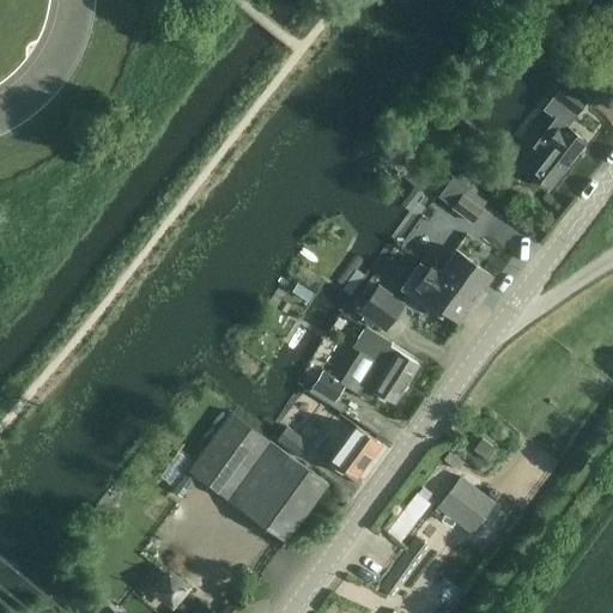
[(554,97),(553,98),(576,115),(580,110),(588,99),(569,84),(566,82),(554,97)]
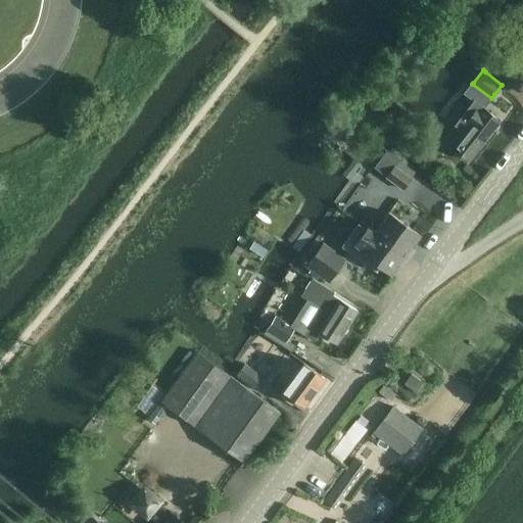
[(481,111),(476,108),(465,123),(469,126),(465,131),(454,124),(441,140),(469,161),(501,122),(483,108),(481,111)]
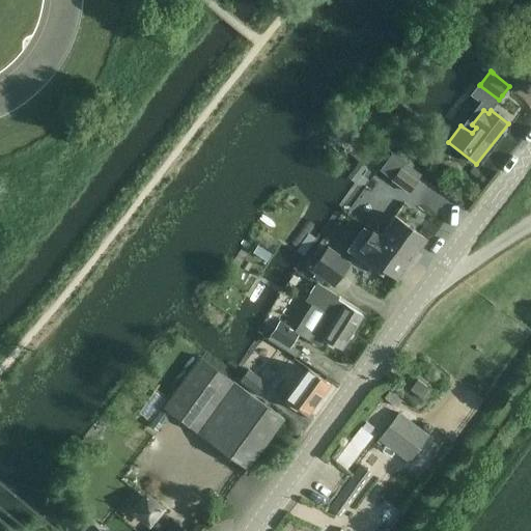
[(404,164),(401,168),(408,173),(418,180),(421,175),(406,163),(404,164)]
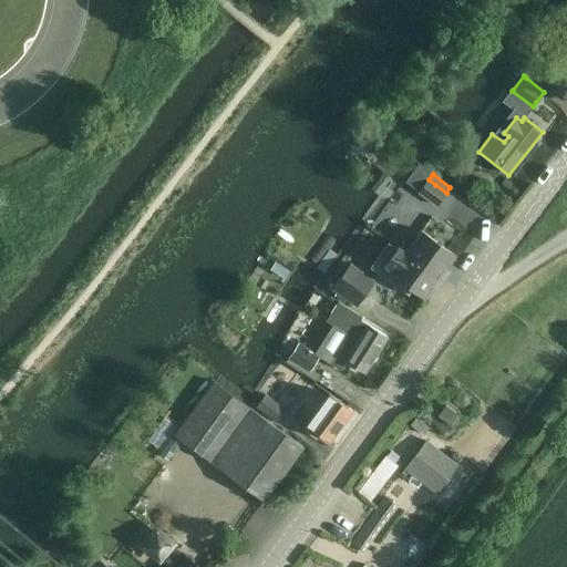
[(437,206),(447,193),(446,193),(435,185),(429,179),(428,178),(418,193),(437,206)]
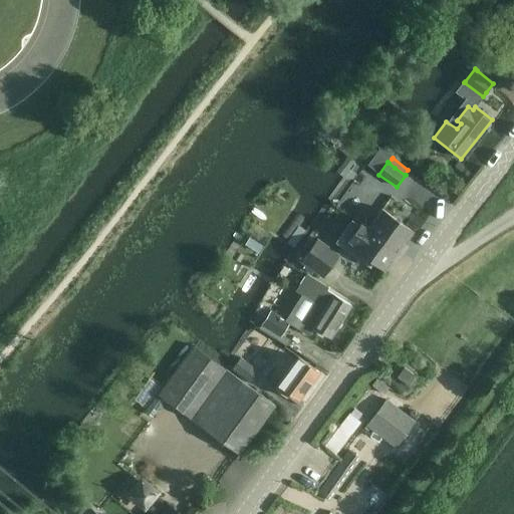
[(365,229),(398,252),(413,232),(380,209),(366,227),(365,229)]
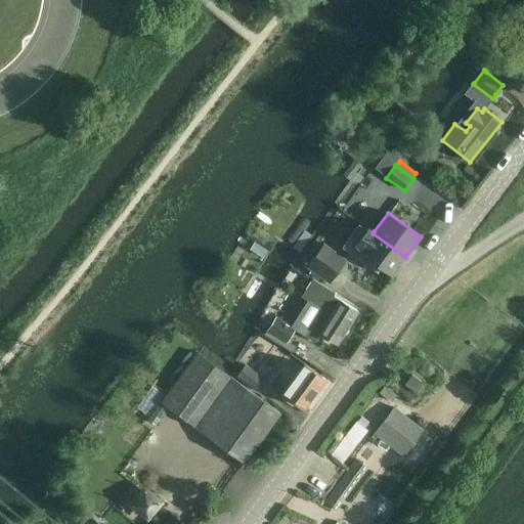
[(373,233),(374,231),(367,226),(354,245),(360,250),(359,251),(392,275),(405,257),(373,233)]
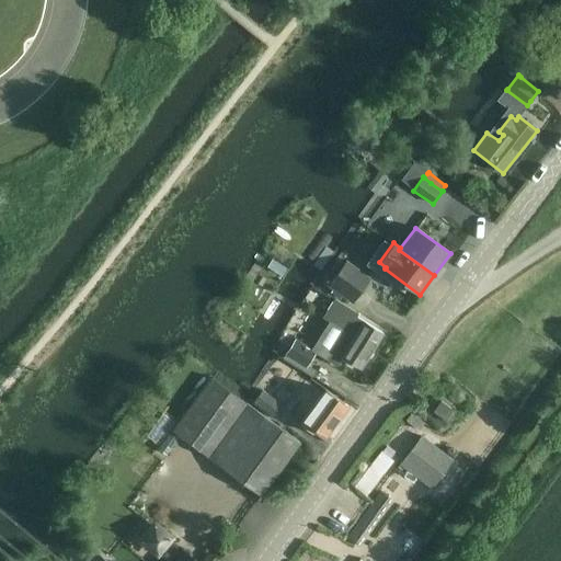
[(353,304),(371,277),(346,260),(328,285),(332,288),(330,292),(340,299),(342,296),(353,304)]
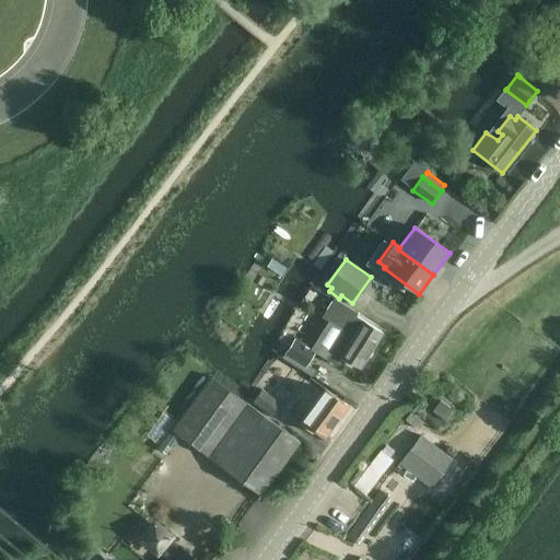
[(275,269),(273,270),(281,276),(286,268),(283,266),(278,263),(275,269)]
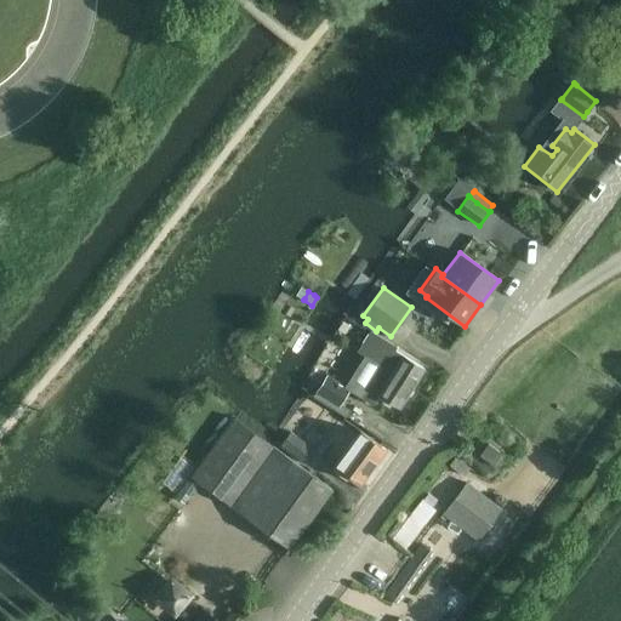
[(360,346),(357,352),(364,355),(381,368),(363,398),(372,405),(379,397),(399,409),(425,369),(403,355),(394,351),(397,347),(389,342),(370,330),(360,346)]
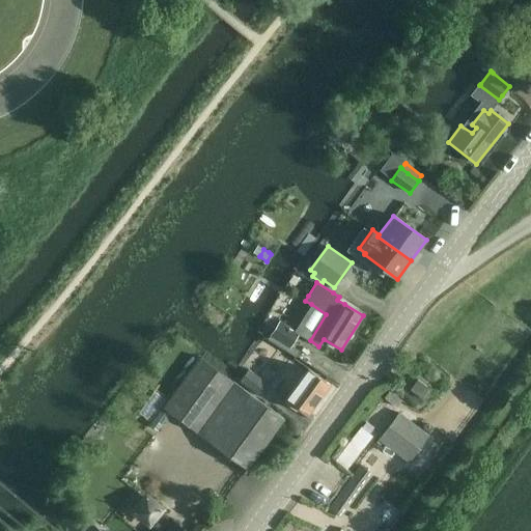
[(291,346),(301,333),(278,318),(268,334),(270,335),(279,341),(290,348),(291,346)]
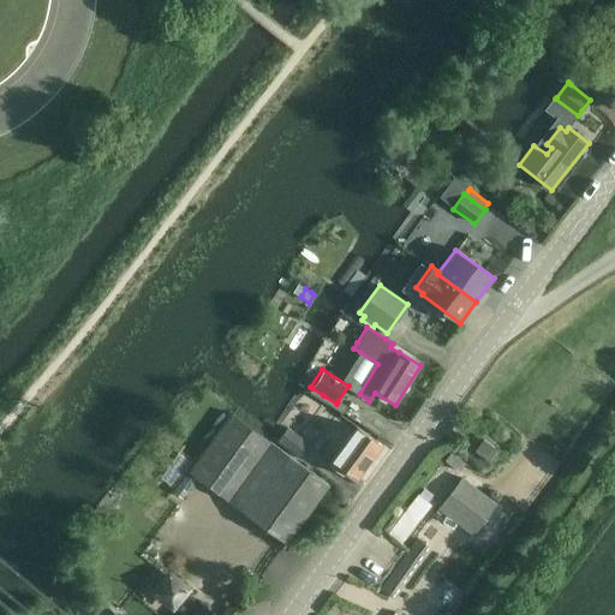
[(312,388),(310,393),(344,415),(347,407),(338,401),(336,404),(323,395),(312,388)]
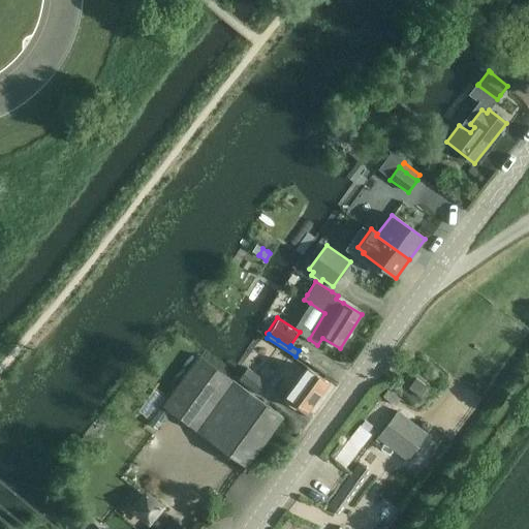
[(228,412),(245,389),(198,355),(162,405),(208,439),(228,412)]
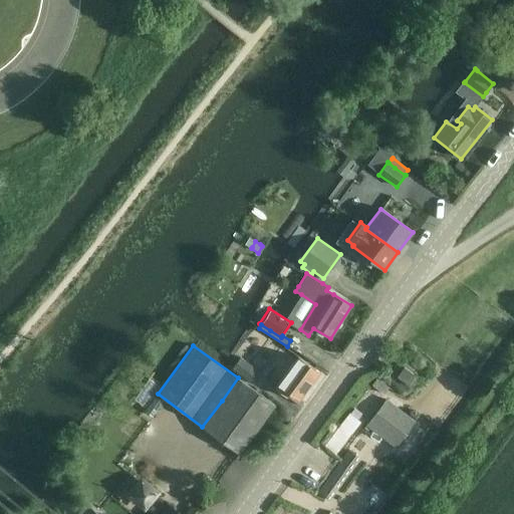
[(299,401),(320,372),(298,356),(277,383),(299,401)]
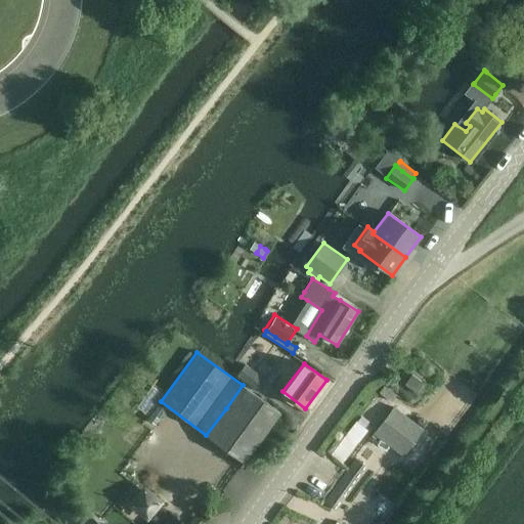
[(246,381),(245,382),(256,390),(264,378),(253,369),(246,381)]
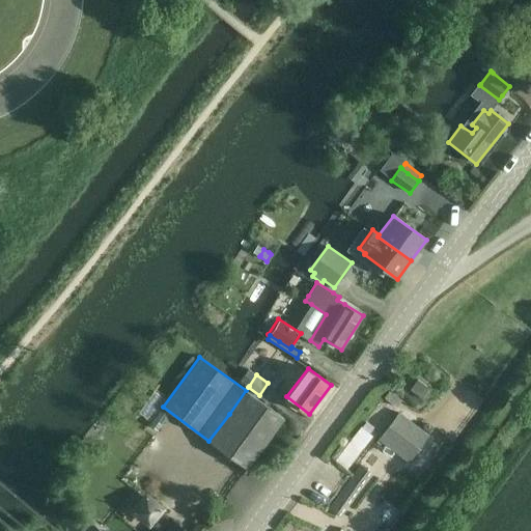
[(424,399),(431,389),(417,379),(410,389),(424,399)]
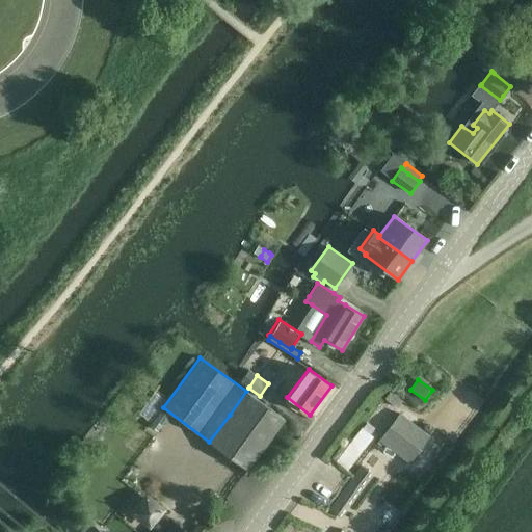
[(230,415),(209,442),(247,471),(285,420),(246,391),(230,415)]
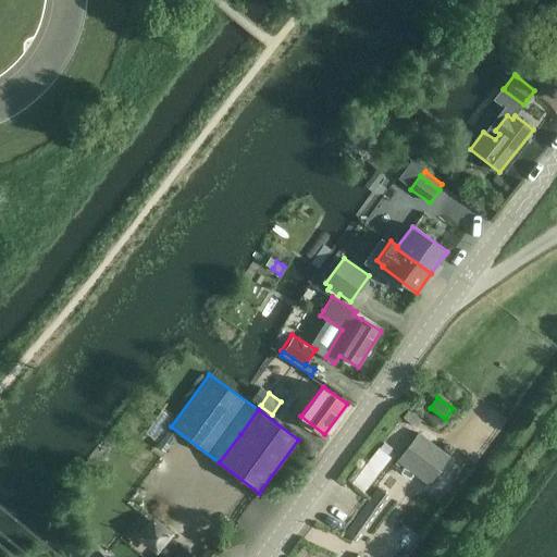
[(408,411),(403,418),(416,428),(421,420),(408,411)]
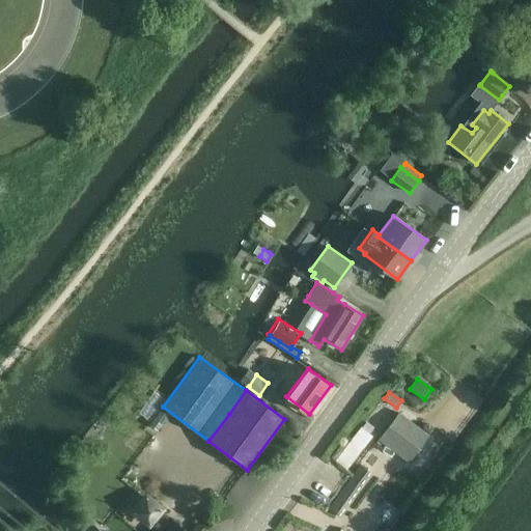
[(398,413),(379,439),(407,460),(408,462),(427,436),(426,435),(398,413)]
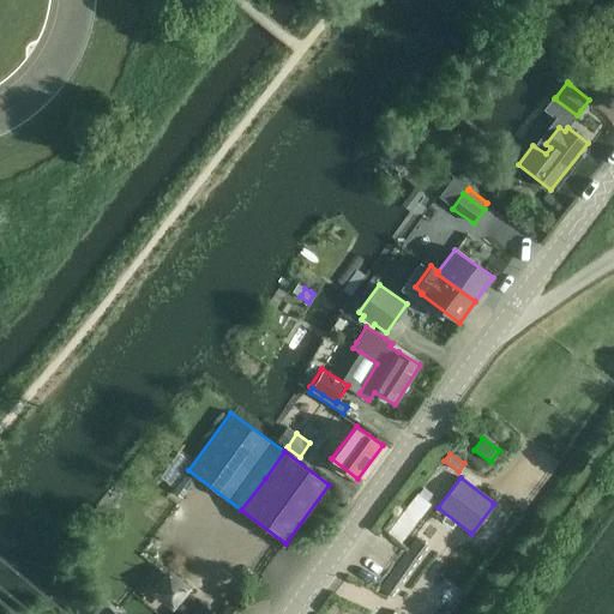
[(416,493),(386,533),(401,543),(429,504),(416,493)]
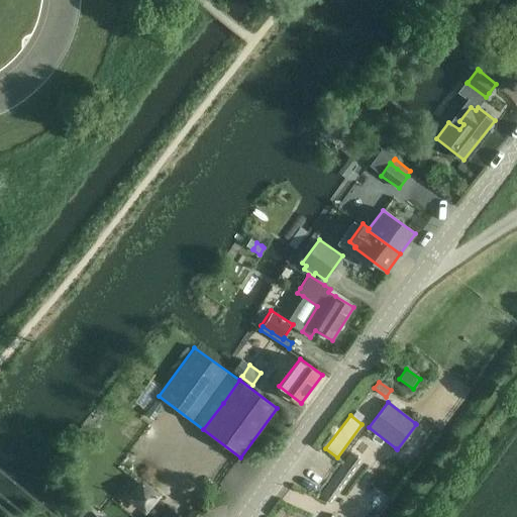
[(369,447),(359,440),(320,496),(329,503),(369,447)]
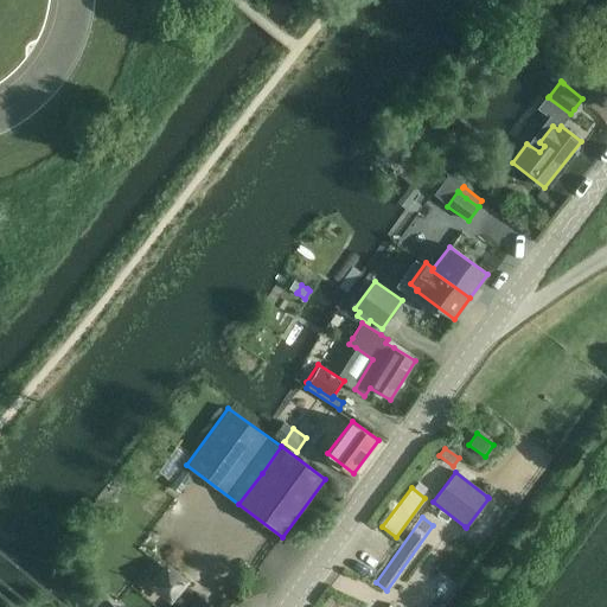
[(171,605),(190,581),(167,562),(147,586),(171,605)]
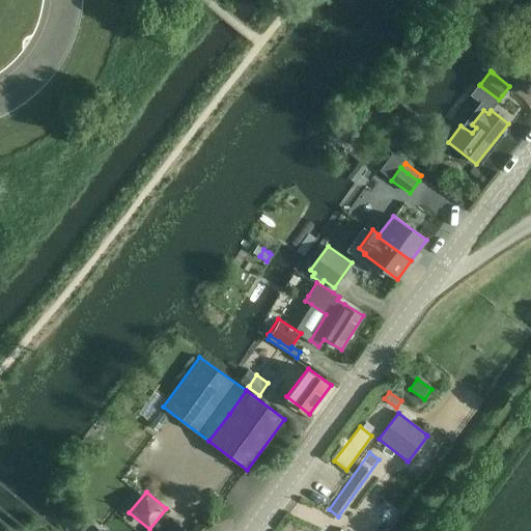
[(186,530),(174,521),(165,530),(186,530)]
